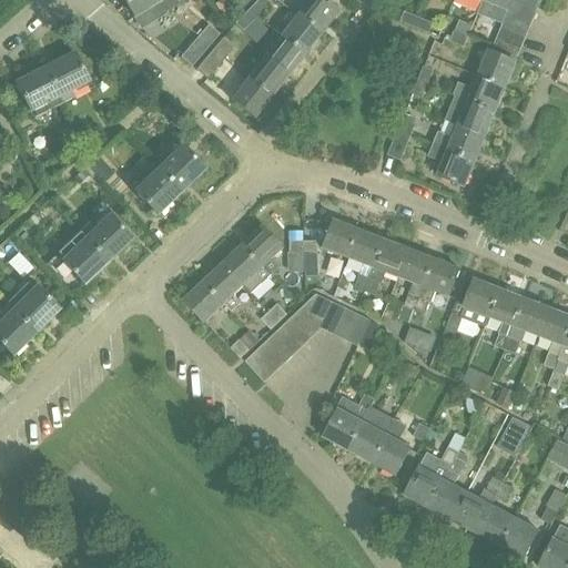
[(160,0),(123,0),(134,18),(149,8),(155,19),(168,11),(160,0)]
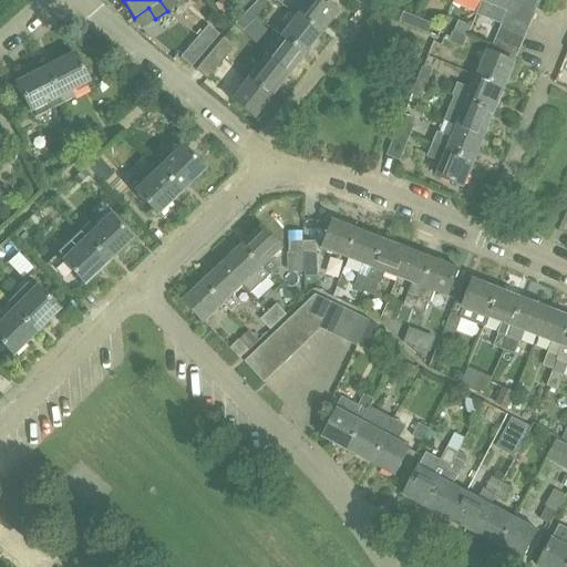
[(160,0),(167,11),(179,4),(176,0),(160,0)]
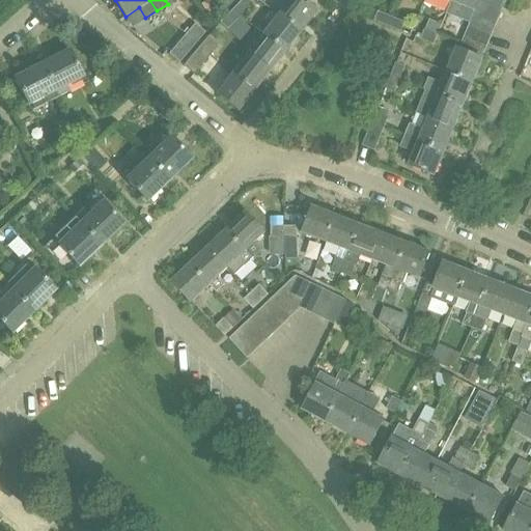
[(220,0),(216,5),(223,11),(234,0),(220,0)]
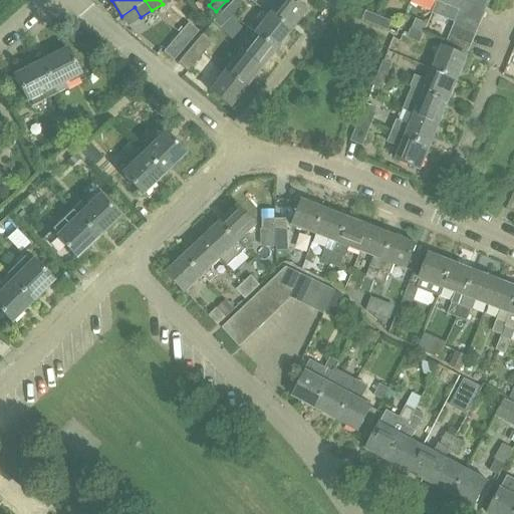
[(239,0),(233,0),(225,9),(232,15),(243,4),(239,0)]
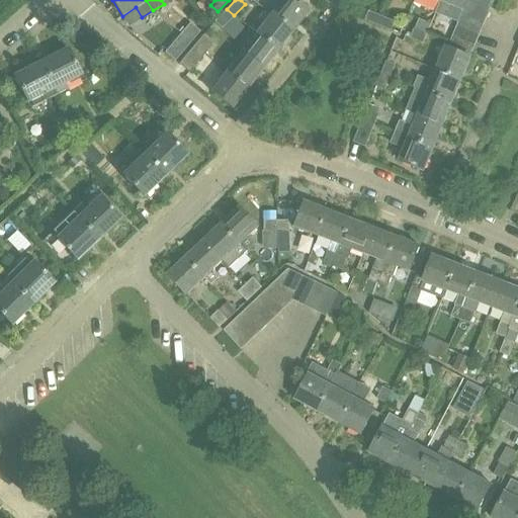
[(292,0),(280,0),(271,13),(292,30),(308,11),(292,0)]
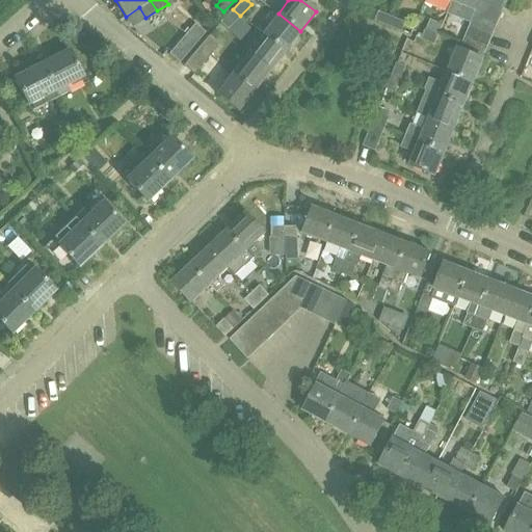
[(452,1),(449,9),(447,12),(471,22),(474,14),(476,10),(480,0),(452,0),(452,1)]
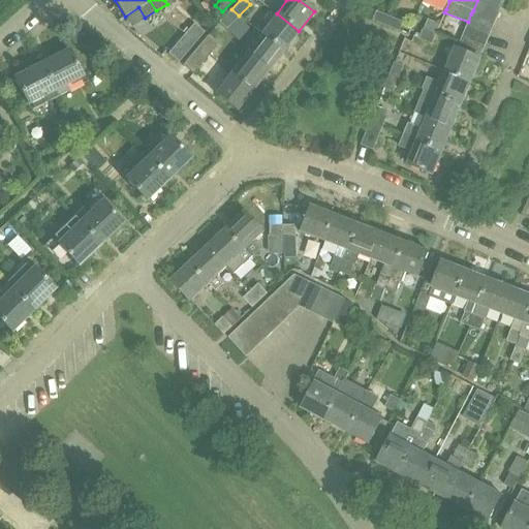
[(473,10),(471,13),(495,24),(501,7),(481,0),(478,0),(474,11),(473,10)]
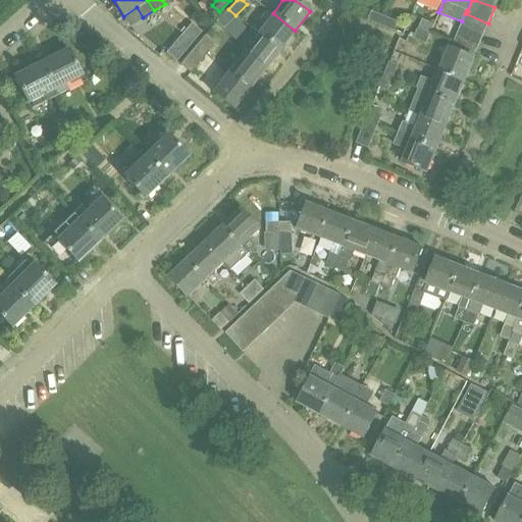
[(236,15),(228,9),(215,22),(223,29),(236,15)]
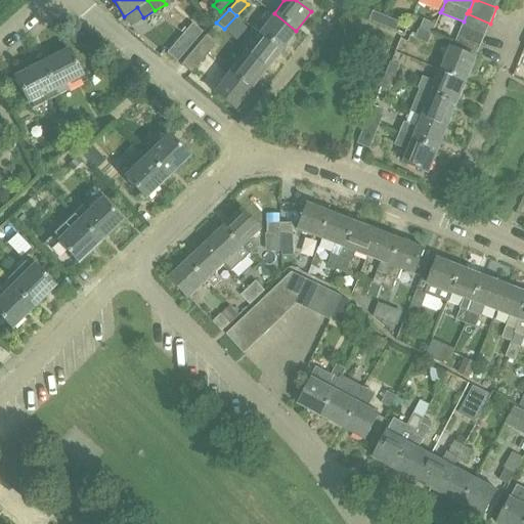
[(368,20),(382,26),(386,16),(373,10),(368,20)]
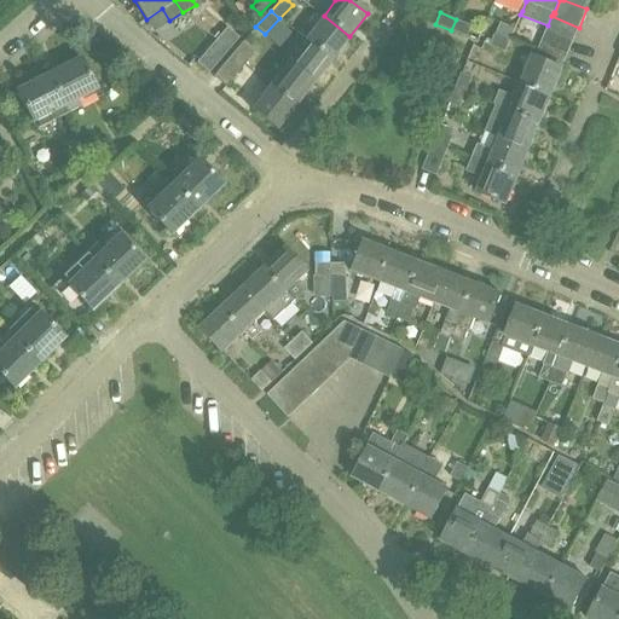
[(324,16),(306,39),(331,59),(350,36),(324,16)]
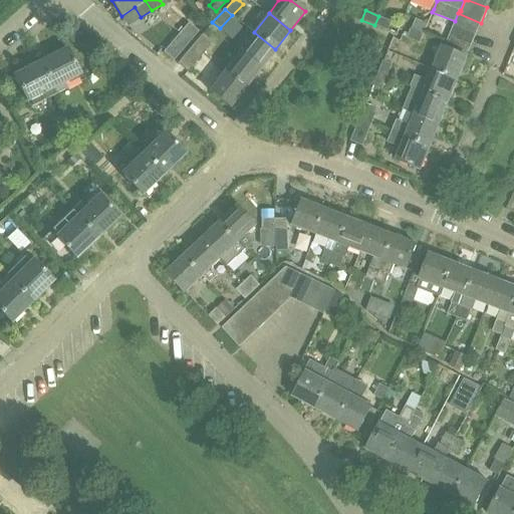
[(455,21),(453,25),(476,34),(481,23),(458,13),(455,21)]
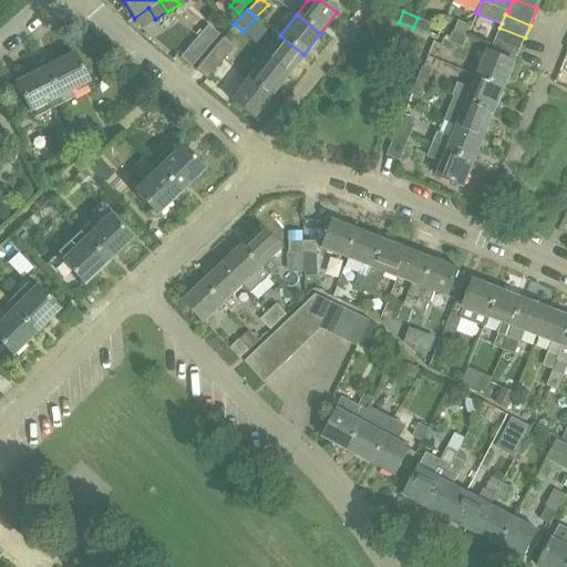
[(418,18),(413,28),(429,33),(432,23),(418,18)]
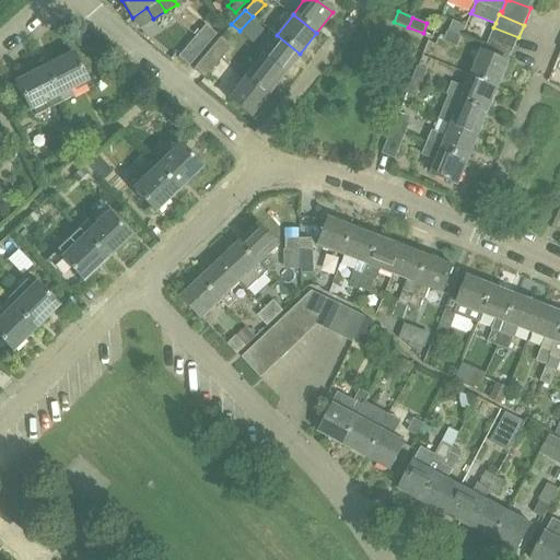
[(205,24),(195,36),(206,45),(216,34),(205,24)]
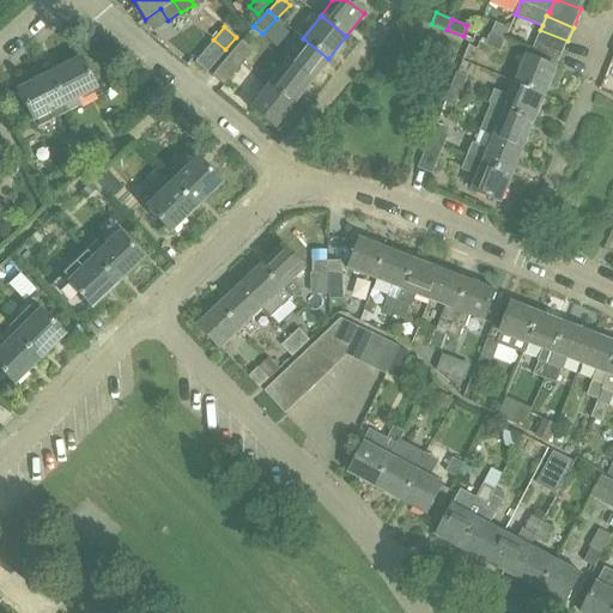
[(540,30),(535,43),(563,54),(568,41),(540,30)]
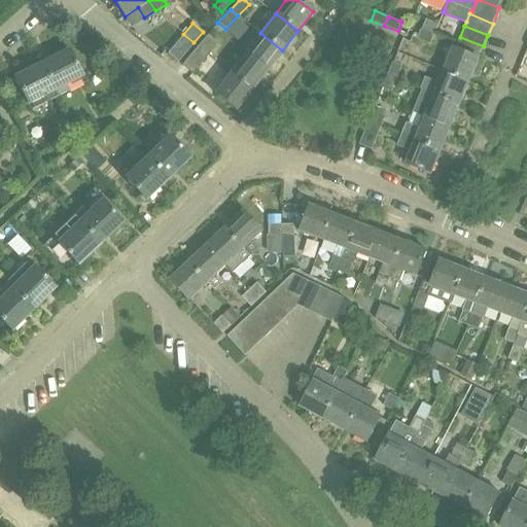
[(430,44),(434,35),(421,29),(417,39),(430,44)]
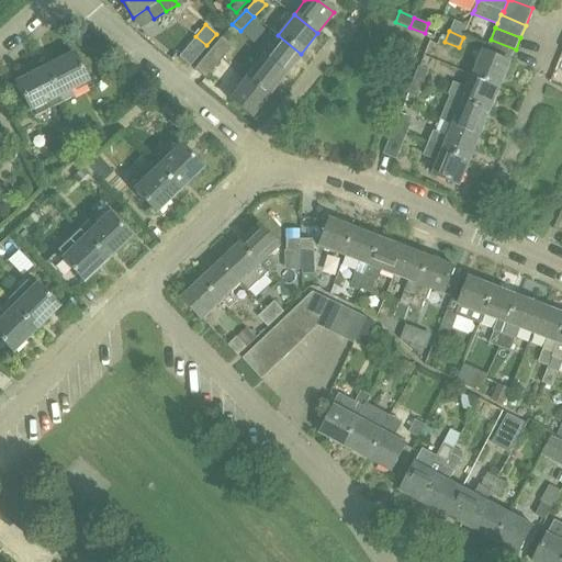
[(278,35),(261,56),(284,75),(301,54),(278,35)]
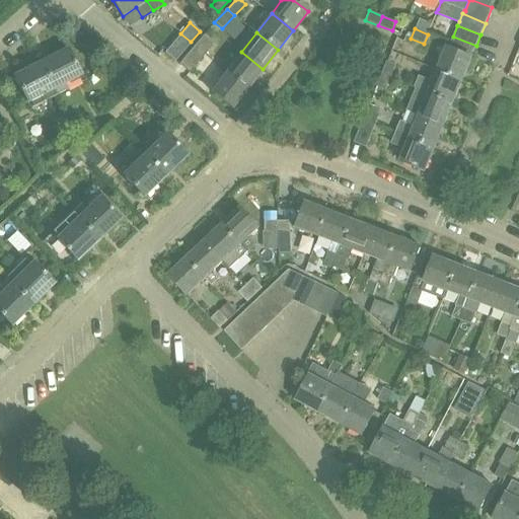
[(191,42),(180,33),(164,53),(175,61),(191,42)]
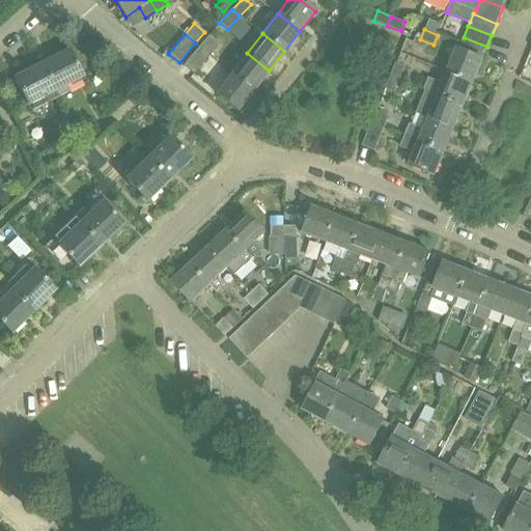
[(206,37),(199,46),(210,55),(217,46),(206,37)]
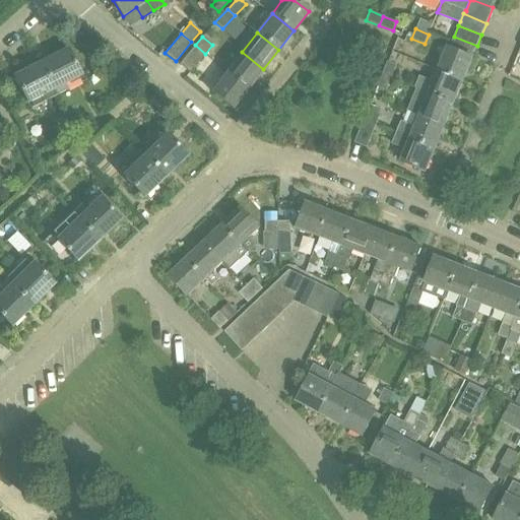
[(477,46),(454,37),(450,47),(473,56),(477,46)]
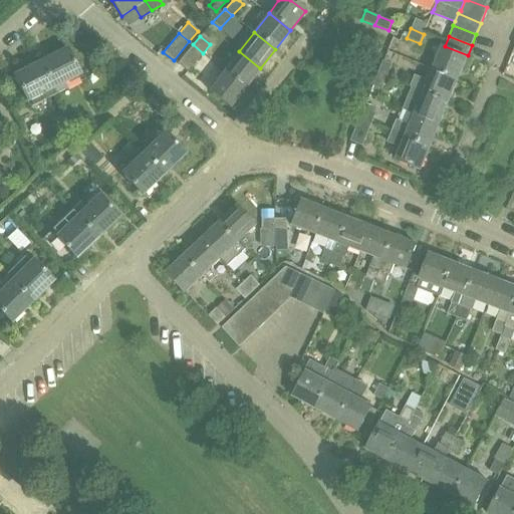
[(203,53),(193,44),(177,63),(187,72),(203,53)]
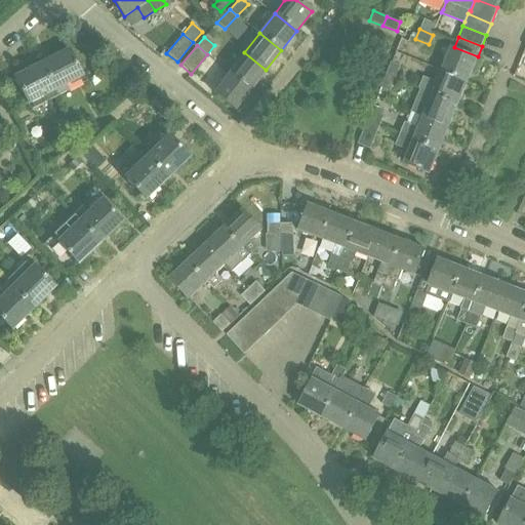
[(451,47),(442,71),(468,81),(477,57),(451,47)]
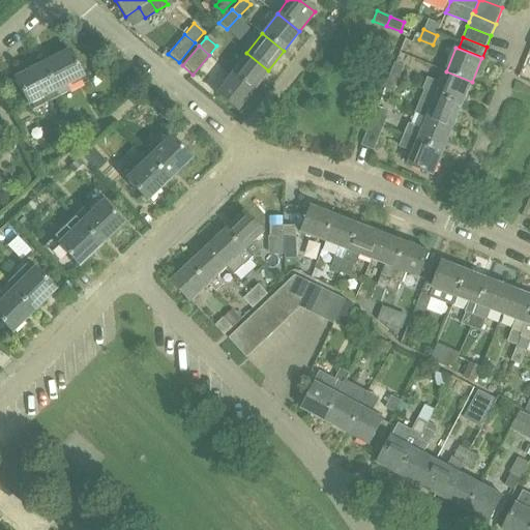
[(68,49),(41,62),(55,90),(82,77),(68,49)]
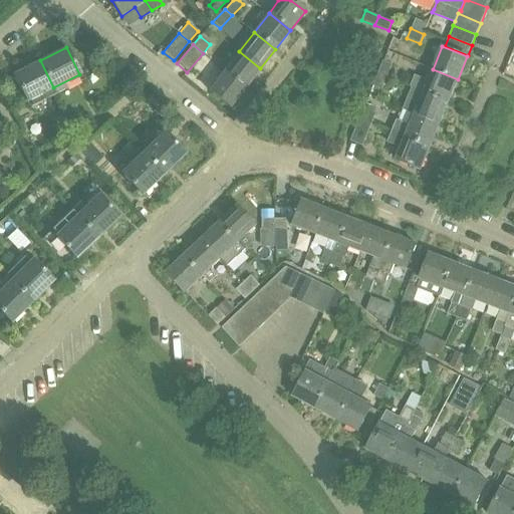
[(239,51),(223,71),(245,87),(260,68),(239,51)]
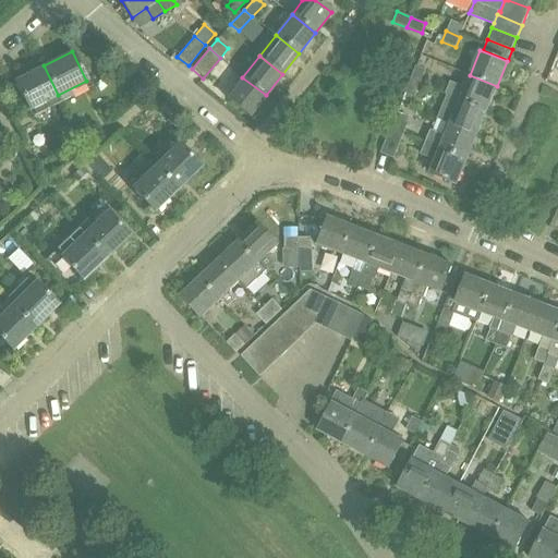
[(28,109),(32,108),(35,114),(61,101),(58,95),(44,65),(14,81),(28,109)]
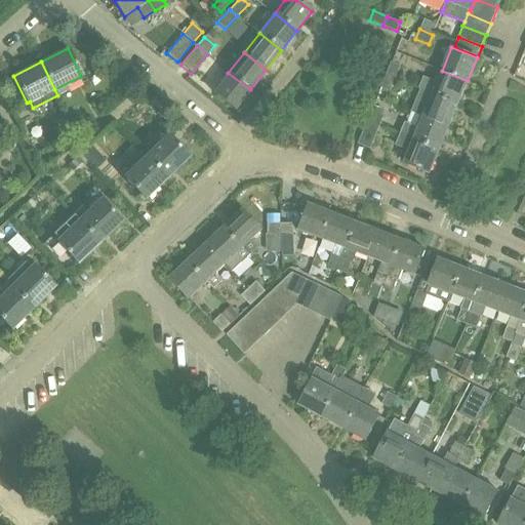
[(392,62),(387,74),(396,78),(401,65),(392,62)]
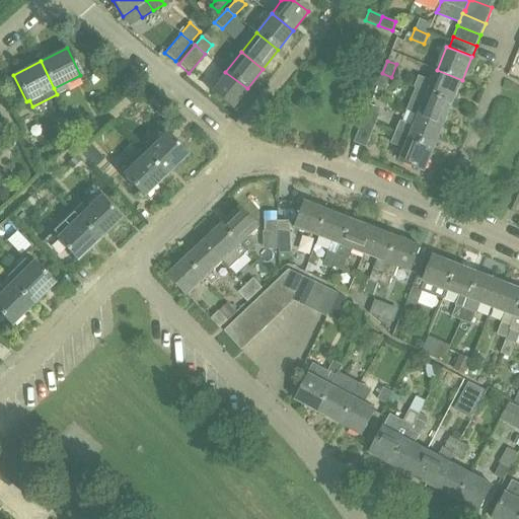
[(419,75),(415,87),(453,102),(462,80),(437,70),(432,81),(419,75)]
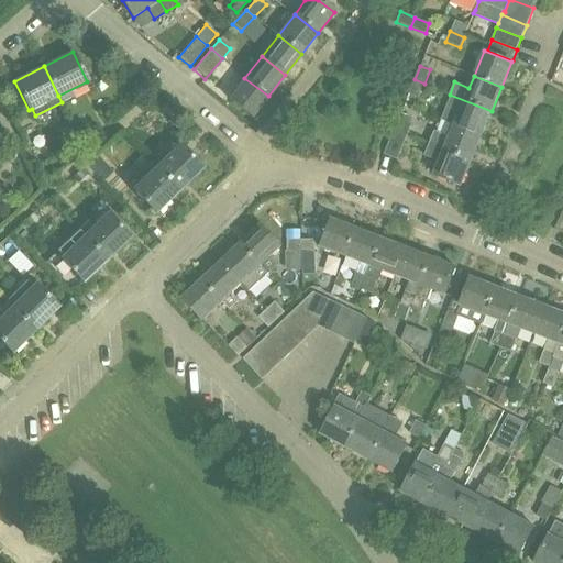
[(268,96),(244,78),(229,99),(252,117),(268,96)]
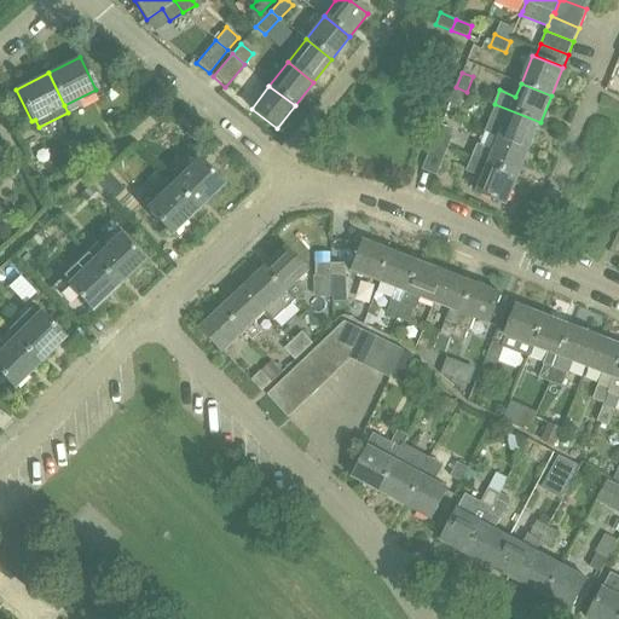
[(467,92),(456,87),(450,103),(461,108),(467,92)]
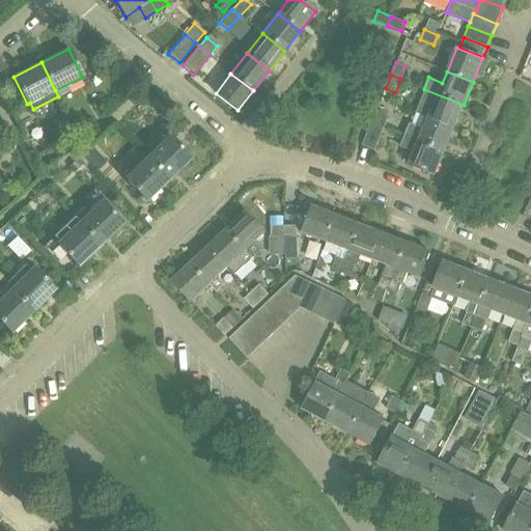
[(464,105),(424,89),(425,90),(416,113),(428,117),(454,128),(464,105)]
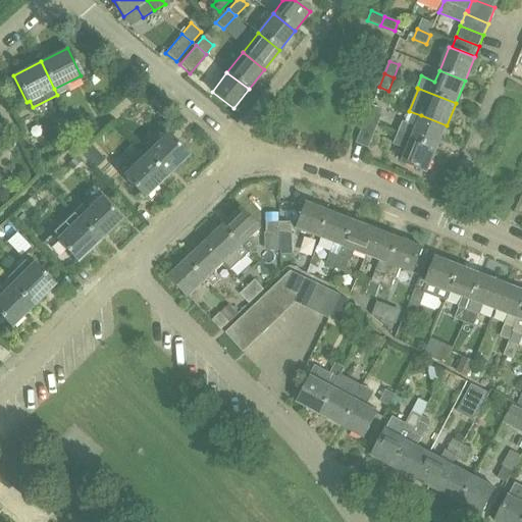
[(370,109),(366,119),(378,124),(382,114),(370,109)]
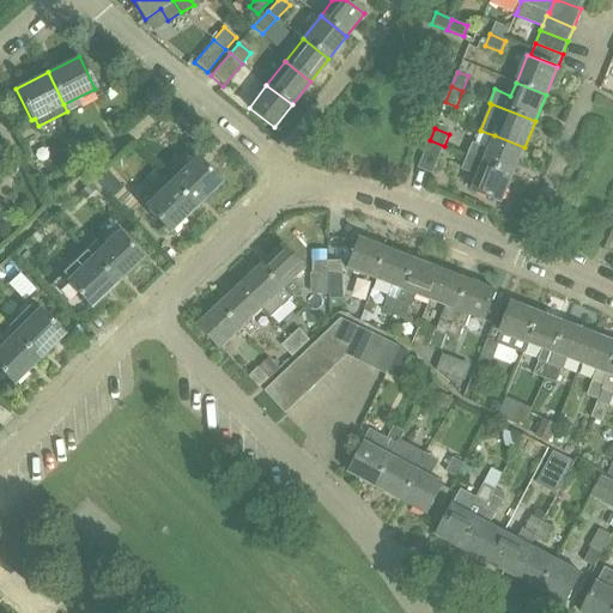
[(473,141),(468,156),(513,175),(525,147),(495,135),(489,149),(473,141)]
